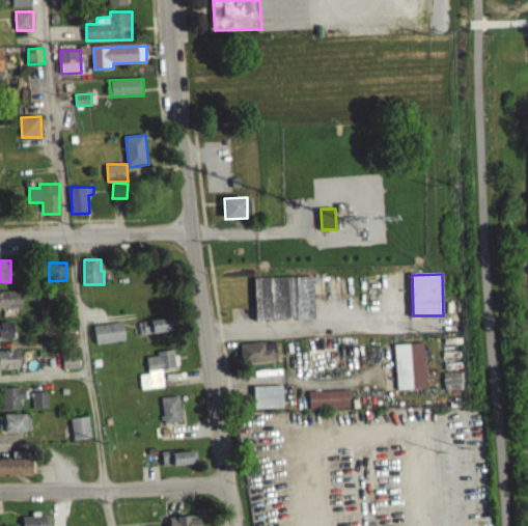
[(316,320),(315,277),(257,278),(258,321),(316,320)]
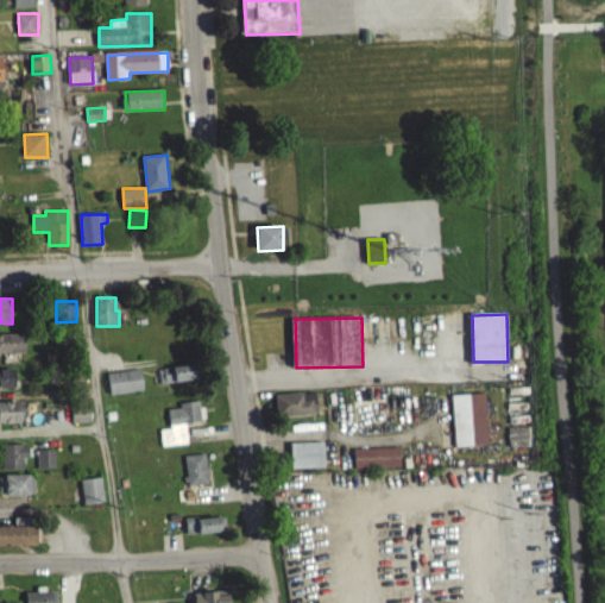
[(0,334),(0,352),(27,352),(26,334),(0,334)]
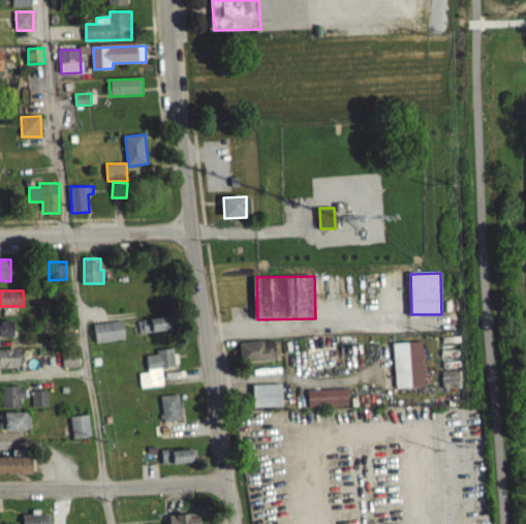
[(171,316),(140,320),(141,334),(172,330),(171,316)]
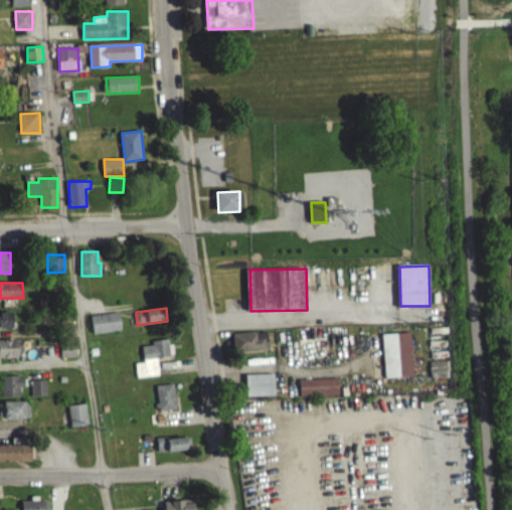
[(0,328),(13,328),(13,312),(0,312),(0,328)]
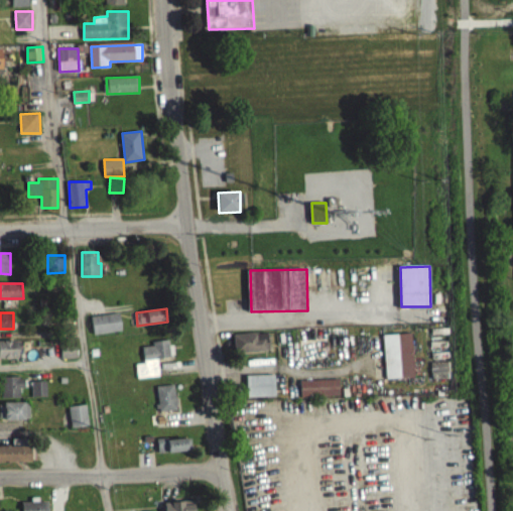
[(92,317),(95,335),(123,331),(120,312),(92,317)]
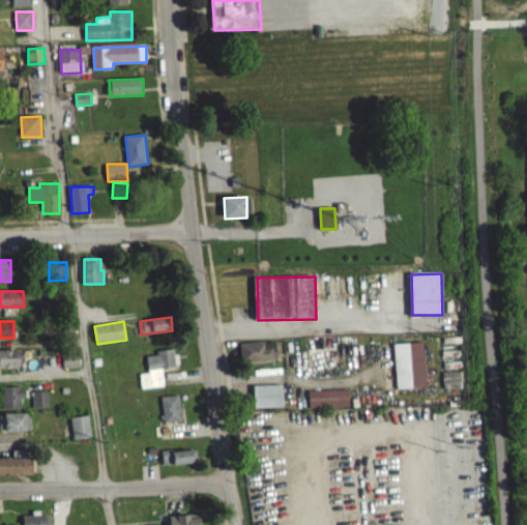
[(242,362),(279,361),(277,342),(241,343),(242,362)]
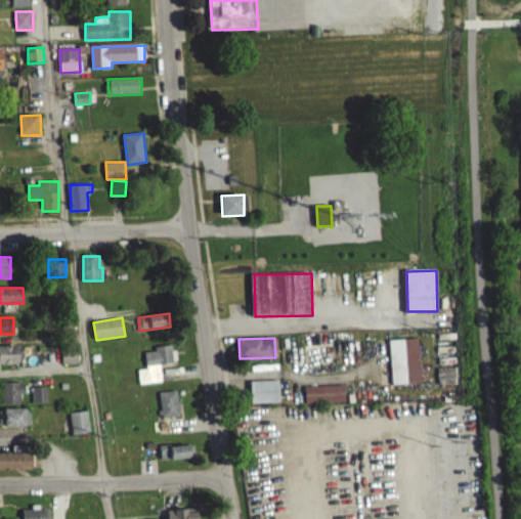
[(393,385),(422,383),(420,339),(391,340),(393,385)]
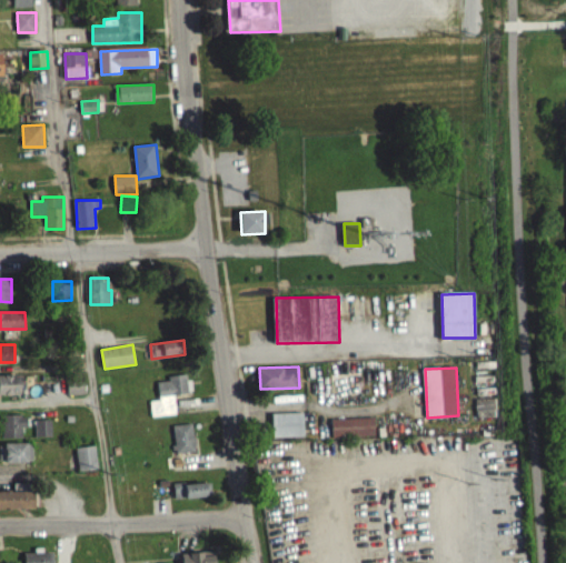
[(177,414),(175,395),(189,393),(187,374),(169,376),(169,381),(159,382),(161,400),(151,401),(152,418),(177,414)]
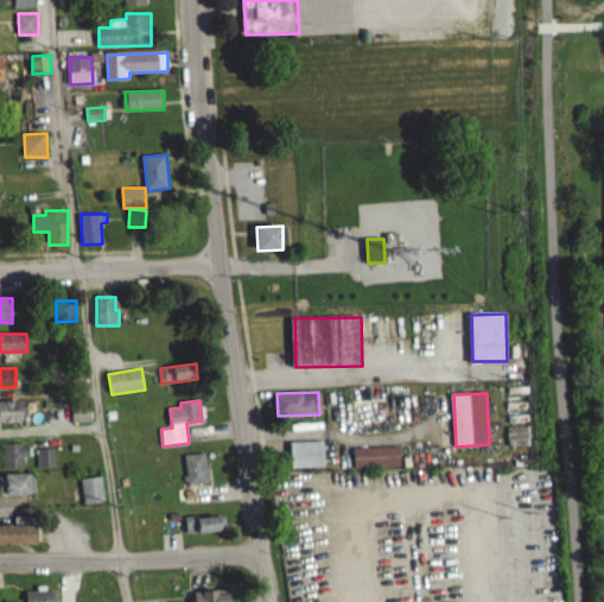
[(0,422),(23,422),(21,401),(0,401),(0,422)]
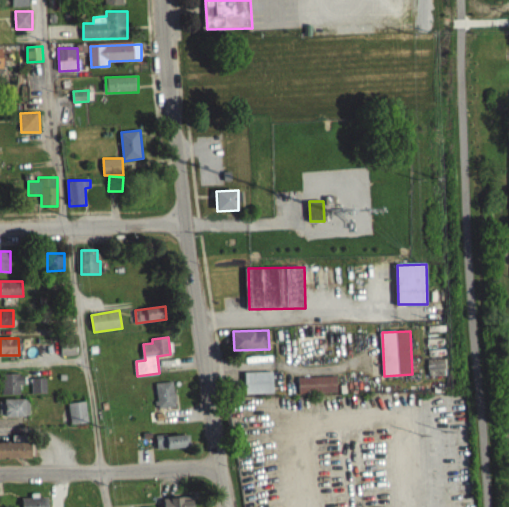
[(274,372),(245,373),(246,394),(274,393),(274,372)]
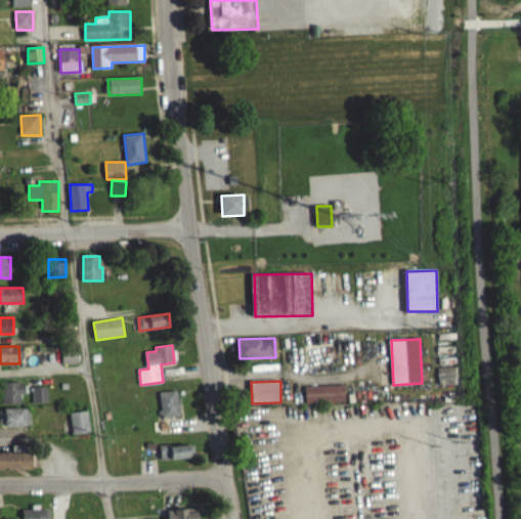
[(22,403),(22,394),(26,394),(26,383),(3,383),(3,404),(22,403)]
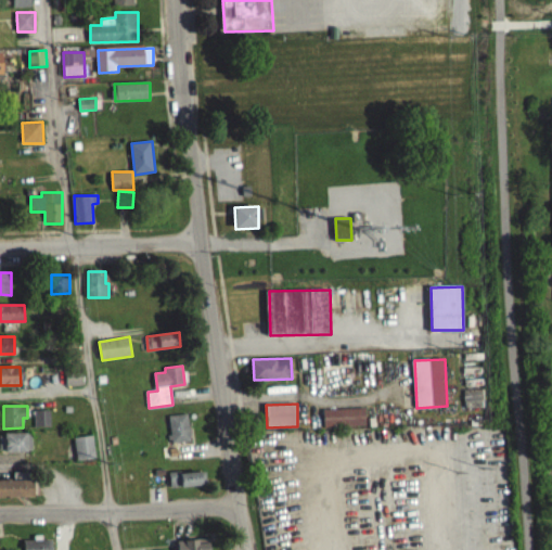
[(367,408),(324,410),(325,427),(367,425),(367,408)]
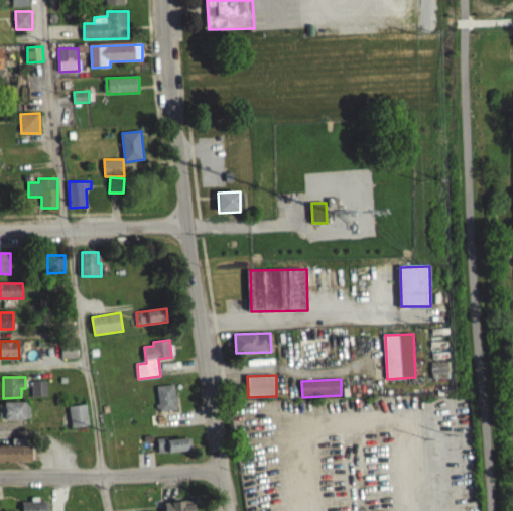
[(48,396),(47,381),(33,382),(33,397),(48,396)]
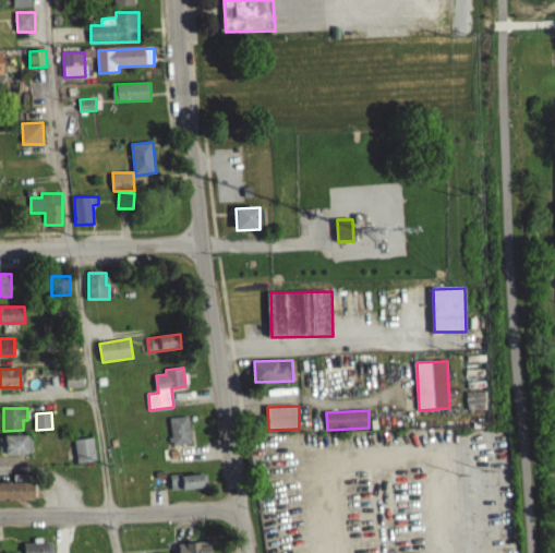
[(173,446),(194,443),(190,416),(169,419),(173,446)]
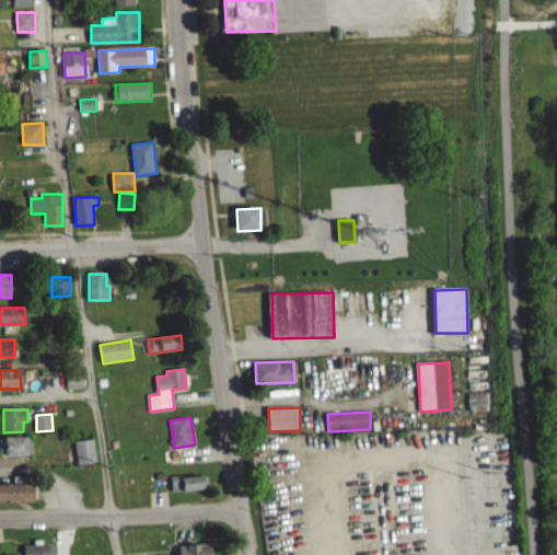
[(33,437),(0,437),(0,446),(0,455),(33,455),(33,437)]
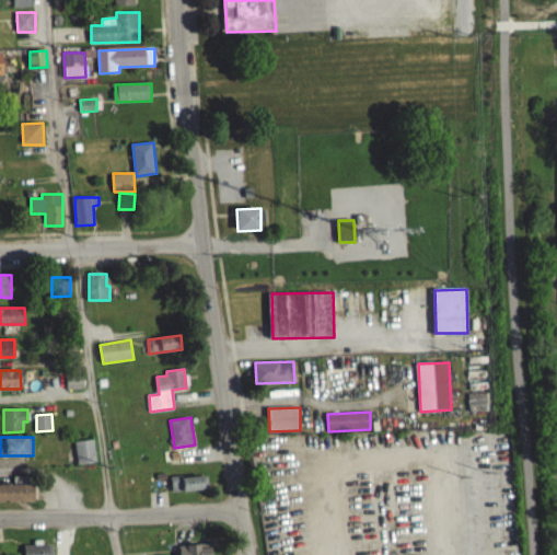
[(96,463),(95,440),(77,441),(78,464),(96,463)]
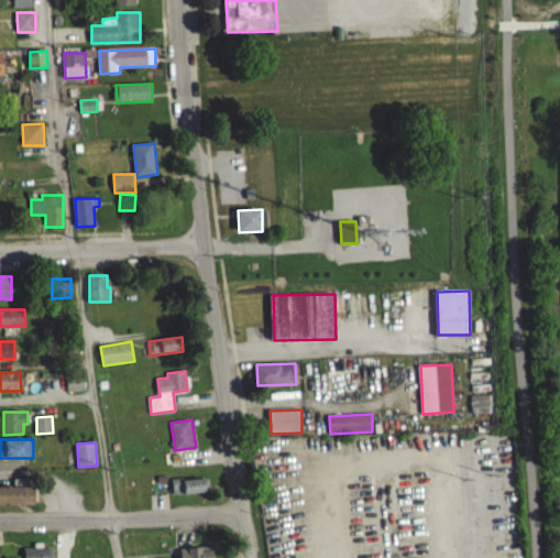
[(174,494),(210,493),(210,479),(173,480),(174,494)]
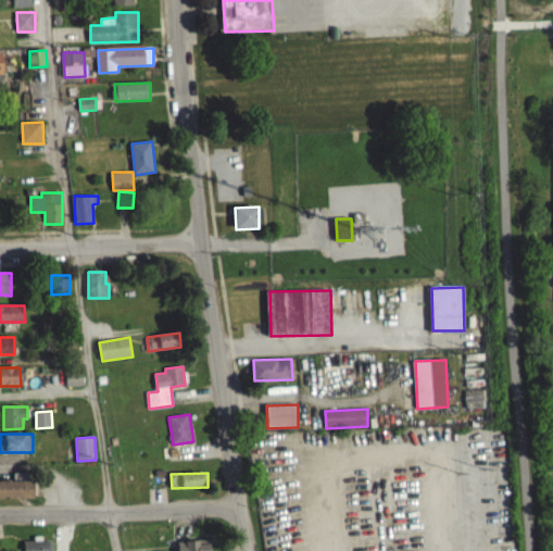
[(0,480),(0,499),(34,498),(33,480),(0,480)]
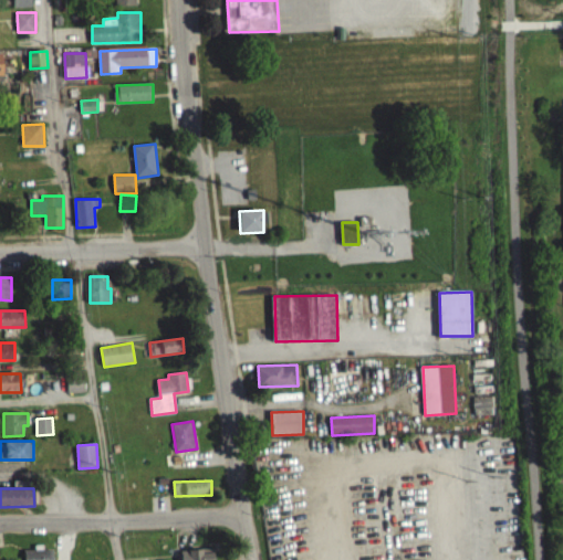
[(25,559),(53,559),(53,549),(45,550),(44,545),(35,546),(35,550),(25,550),(25,559)]
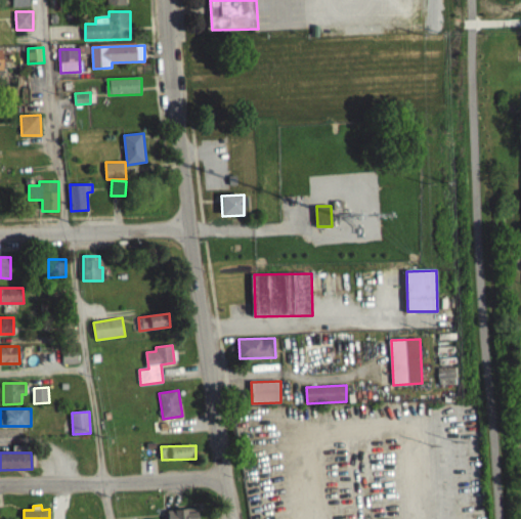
[(169,511),(169,518),(199,518),(198,508),(169,511)]
